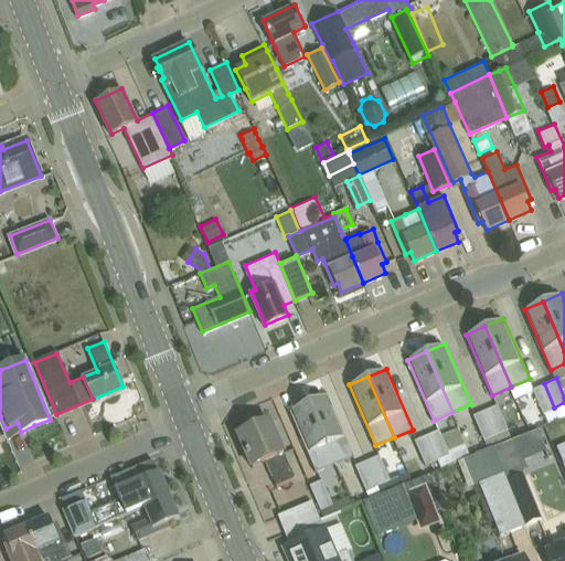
[(554,408),(544,383),(532,388),(543,413),(554,408)]
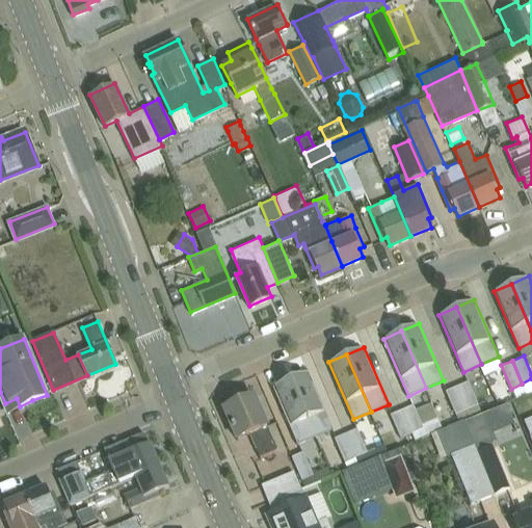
[(309,371),(291,378),(315,436),(334,428),(309,371)]
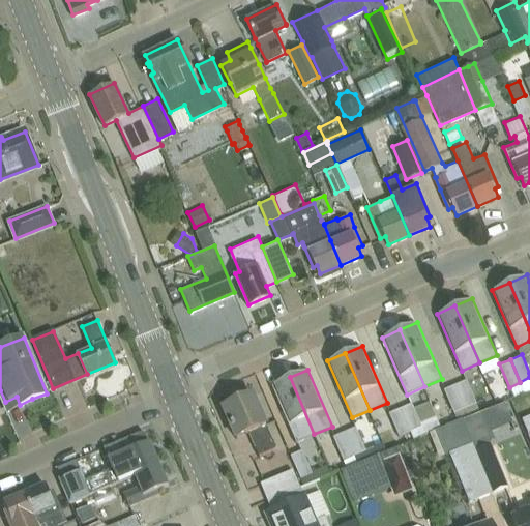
[(296,441),(314,434),(290,377),(272,384),(296,441)]
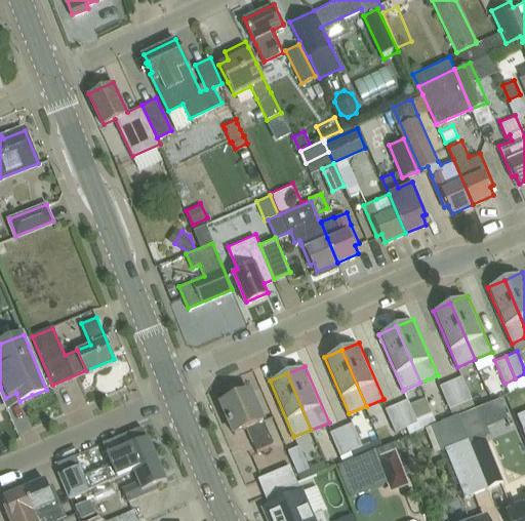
[(462,373),(450,378),(465,410),(476,405),(462,373)]
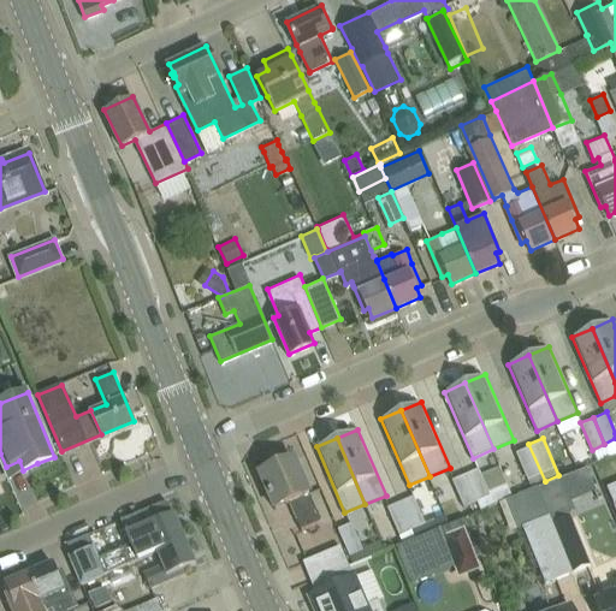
[(516,449),(527,475),(532,486),(545,481),(528,444),(516,449)]
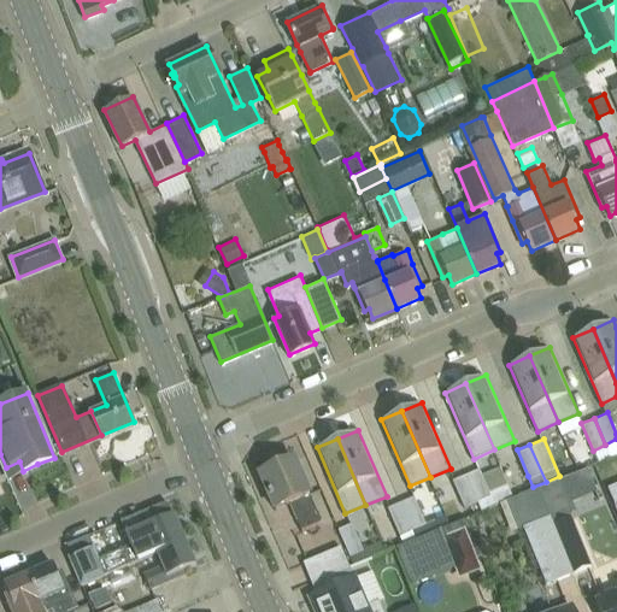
[(301,529),(322,521),(294,457),(259,472),(270,495),(275,507),(289,501),(301,529)]
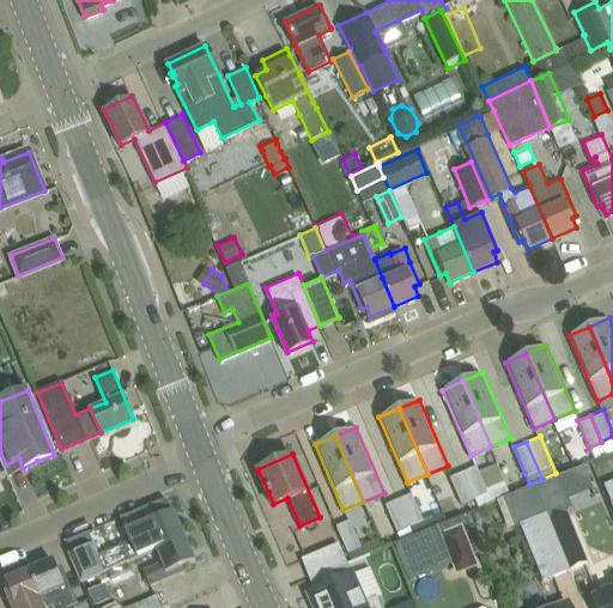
[(477,463),(462,469),(474,496),(473,496),(478,506),(510,492),(504,480),(486,487),(477,463)]
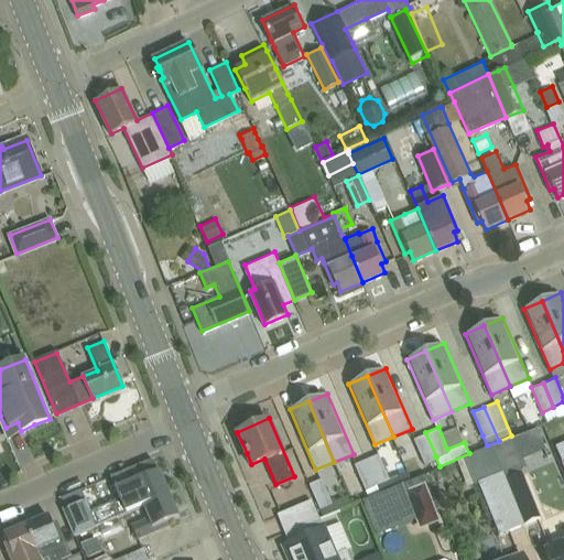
[(424,461),(435,456),(436,456),(425,432),(414,437),(424,461)]
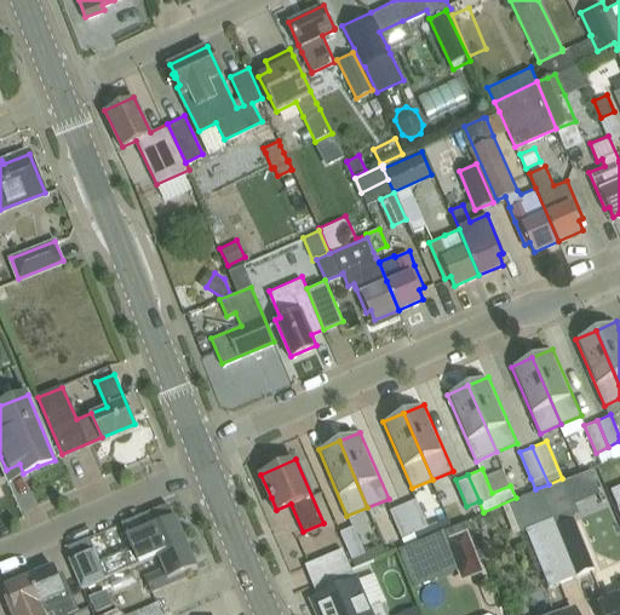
[(564,480),(540,489),(552,517),(554,518),(555,518),(557,524),(574,517),(573,513),(578,511),(574,503),(564,480)]
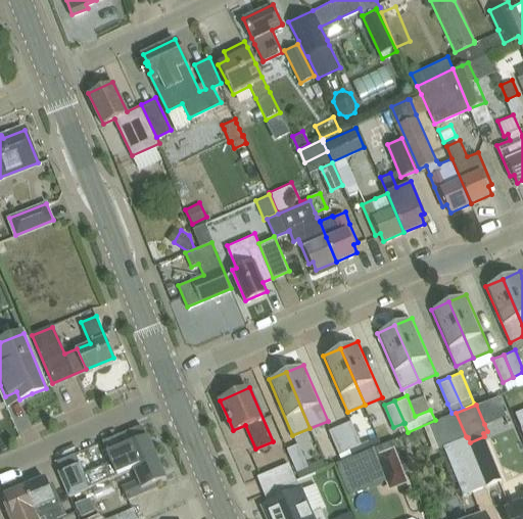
[(368,438),(362,441),(351,419),(340,423),(350,446),(348,446),(352,455),(372,446),(368,438)]
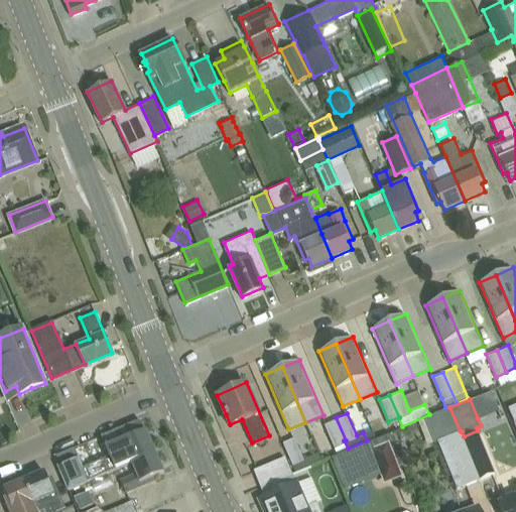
[(346,440),(336,417),(325,422),(335,445),(344,440),(346,440)]
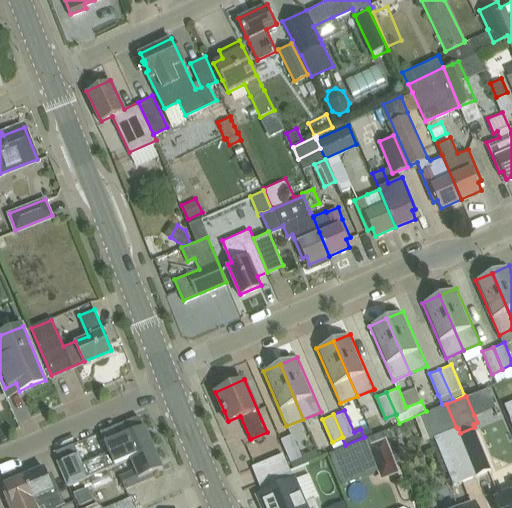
[(128,457),(153,446),(145,427),(136,430),(135,427),(104,440),(108,450),(81,462),(77,452),(57,460),(66,482),(107,465),(128,457)]
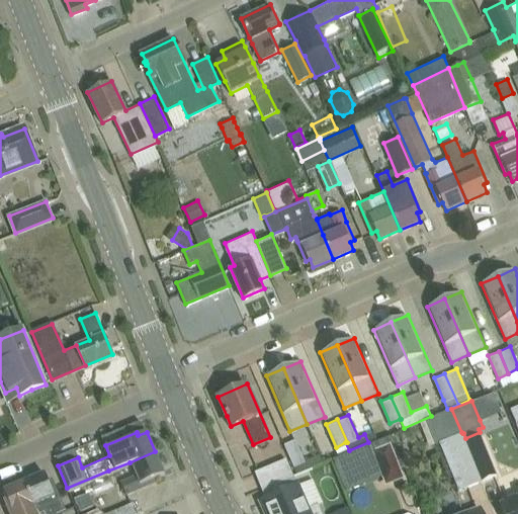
[(461,432),(439,441),(458,489),(482,480),(465,438),(463,433),(462,433),(461,432)]
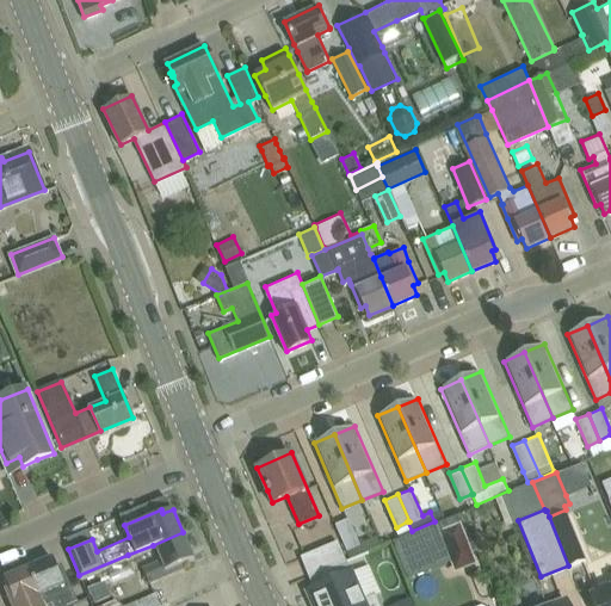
[(568,566),(585,558),(566,509),(549,517),(568,566)]
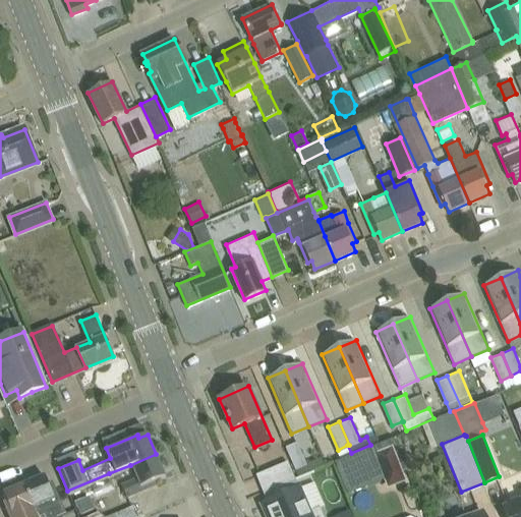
[(286,445),(295,467),(299,475),(325,464),(322,455),(306,461),(297,440),(286,445)]
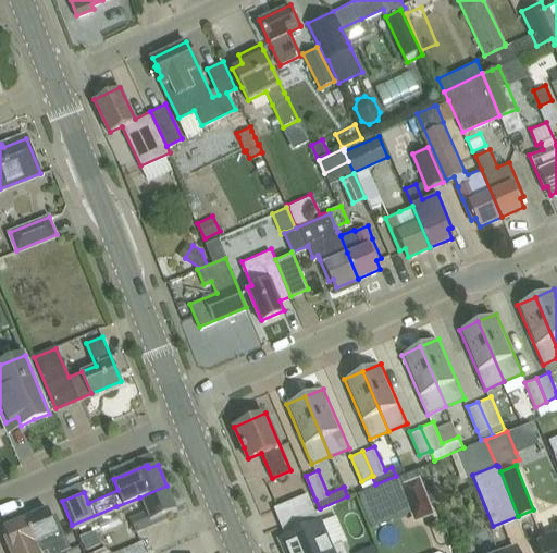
[(418,479),(403,484),(412,508),(413,508),(428,503),(435,500),(425,476),(418,479)]
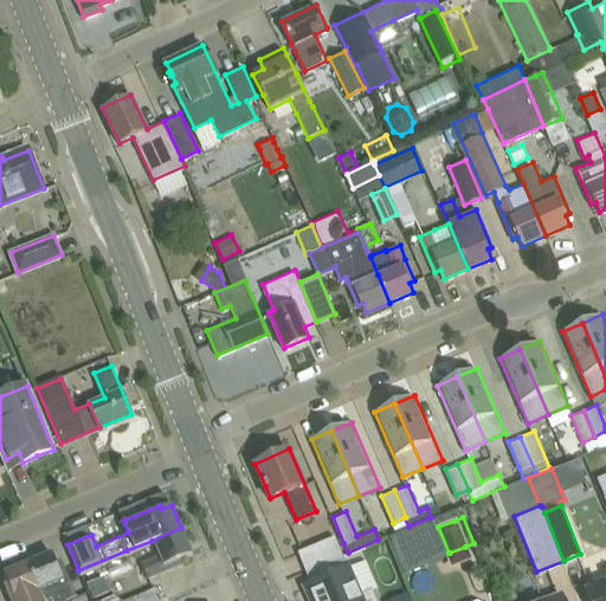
[(414,525),(392,534),(406,569),(429,560),(414,525)]
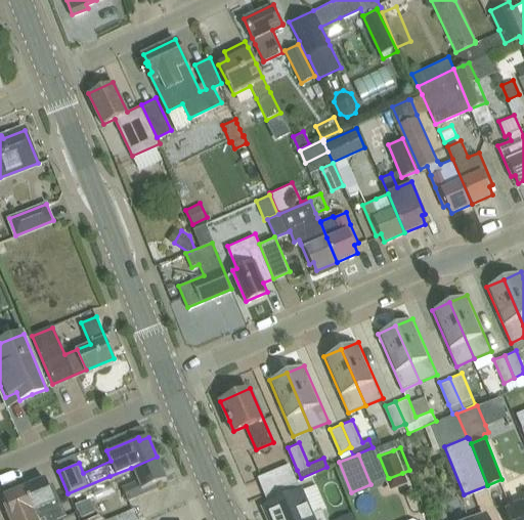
[(122,486),(127,499),(157,486),(156,482),(166,478),(157,457),(131,468),(137,480),(122,486)]
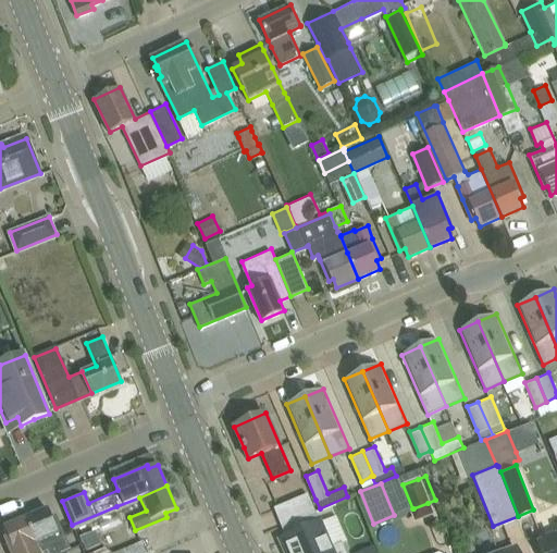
[(314,511),(307,492),(273,506),(281,525),(314,511)]
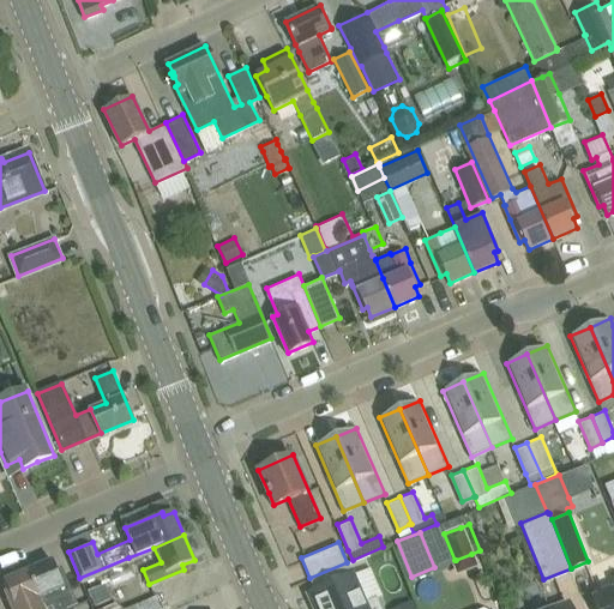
[(373,564),(385,591),(399,585),(387,558),(373,564)]
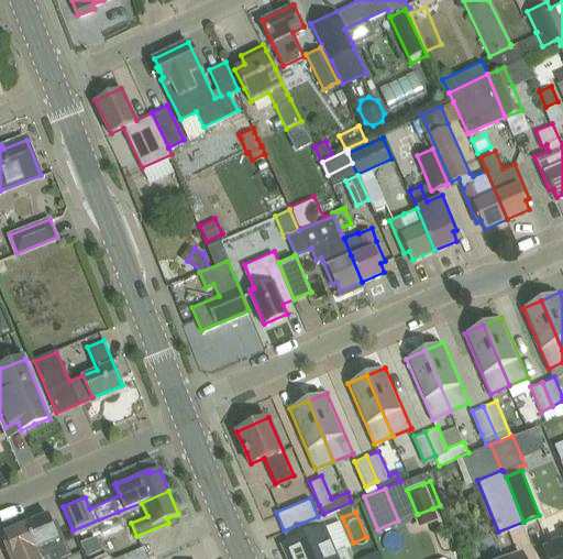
[(48,513),(25,523),(41,558),(62,558),(61,557),(70,552),(56,519),(52,522),(48,513)]
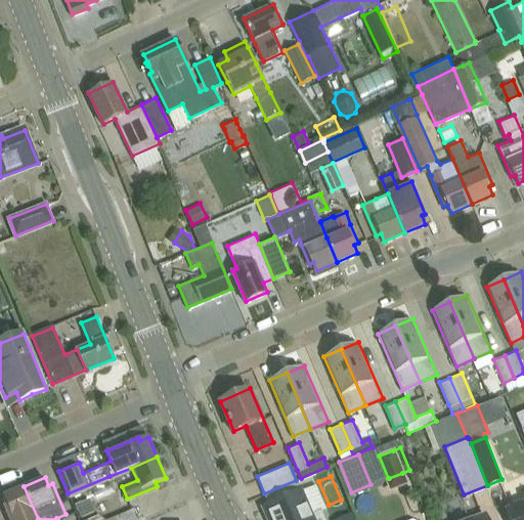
[(326,519),(321,508),(310,513),(296,480),(264,493),(268,504),(266,505),(268,509),(266,513),(269,519),(326,519)]
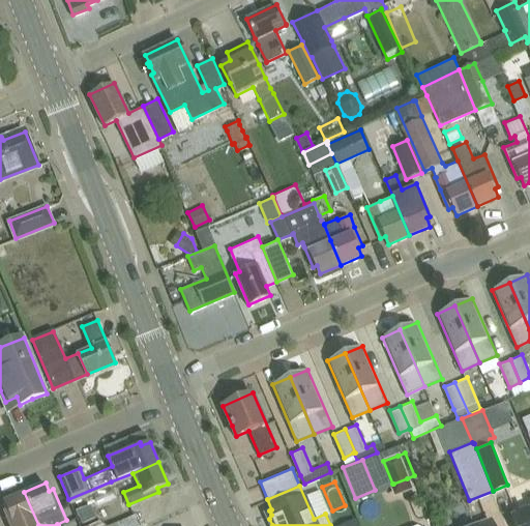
[(7,508),(3,510),(9,525),(38,525),(24,492),(22,493),(22,491),(13,494),(15,496),(3,500),(7,508)]
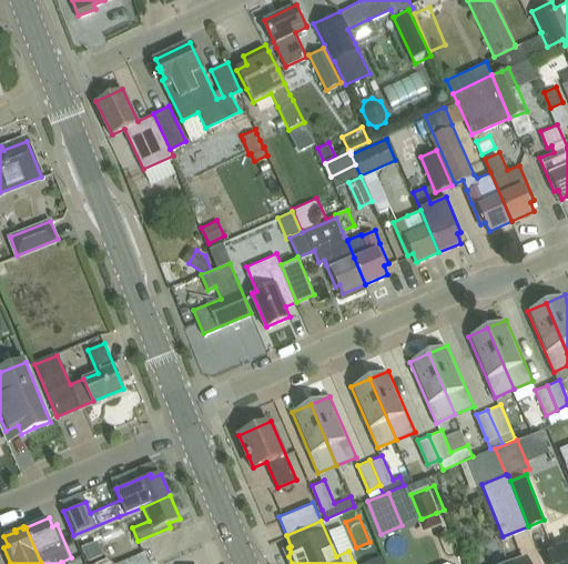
[(435,544),(448,542),(446,527),(432,530),(435,544)]
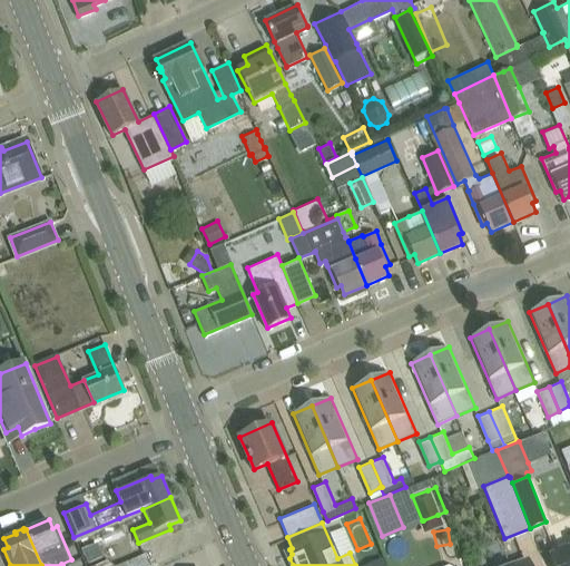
[(98,539),(82,546),(89,560),(104,554),(98,539)]
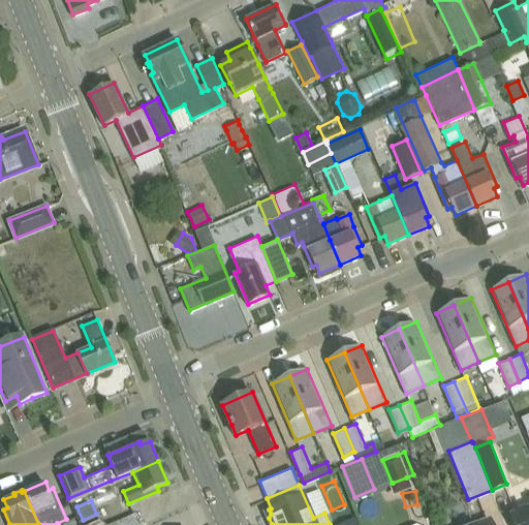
[(528,524),(528,504),(511,513),(517,524),(528,524)]
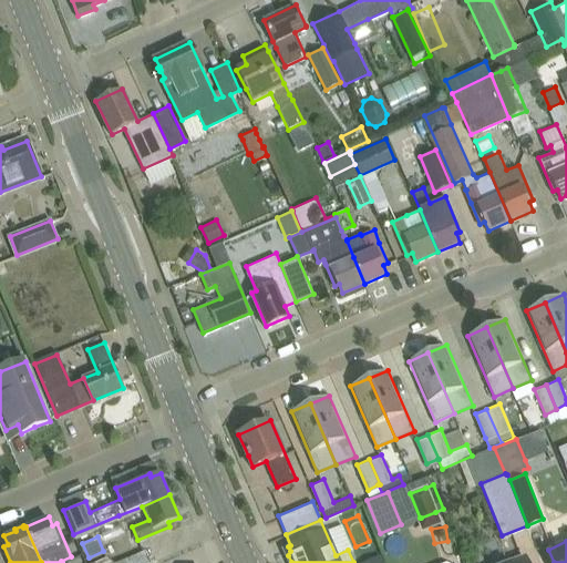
[(112,562),(107,553),(85,562),(112,562)]
